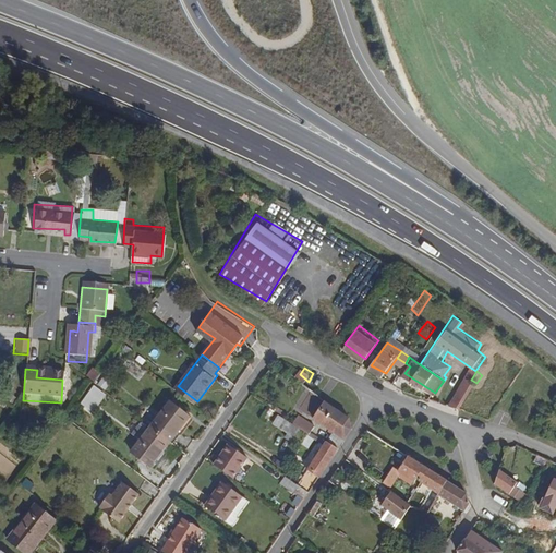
[(463,406),(479,384),(476,383),(471,380),(456,403),(463,406)]
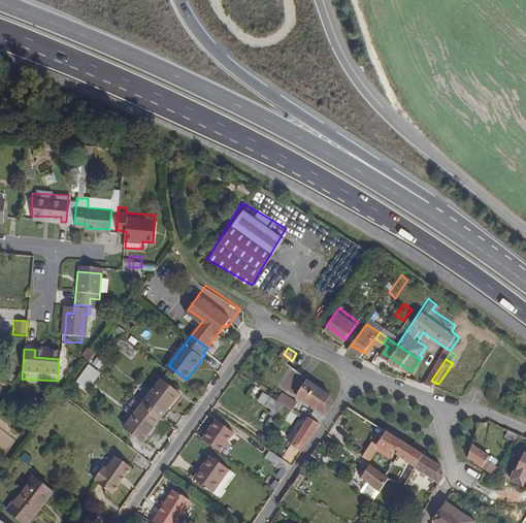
[(86,380),(94,367),(89,363),(79,376),(86,380)]
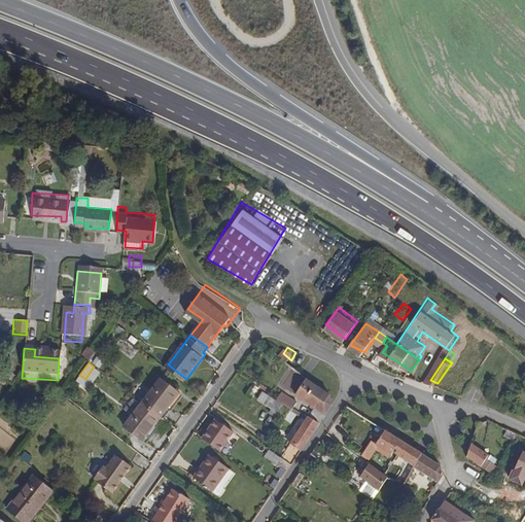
[(336,394),(311,376),(299,393),(328,412),(336,401),(336,394)]
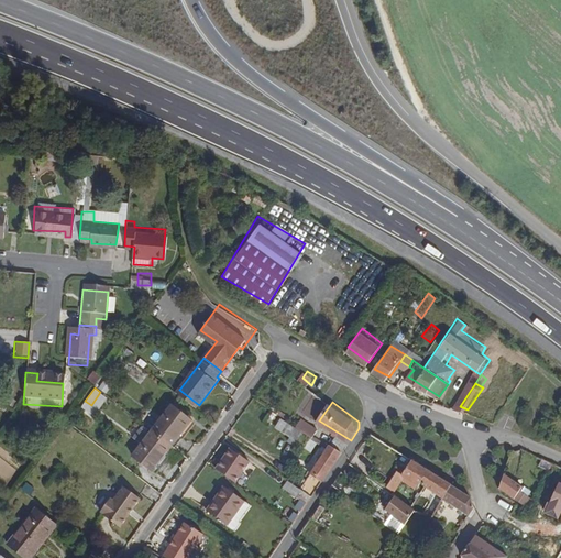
[(186,417),(165,403),(146,429),(166,444),(186,417)]
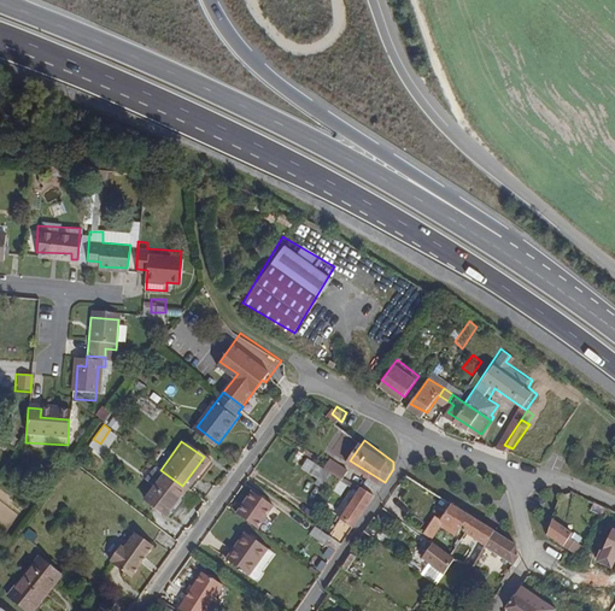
[(351,465),(335,453),(328,463),(345,475),(351,465)]
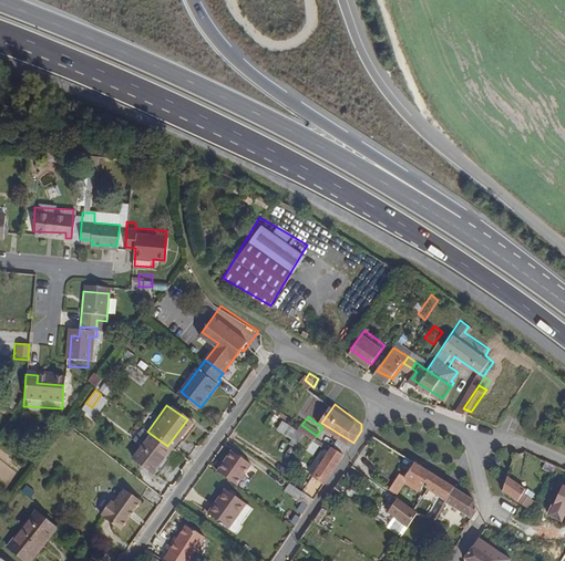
[(127,456),(152,474),(165,457),(160,455),(167,446),(147,432),(127,456)]
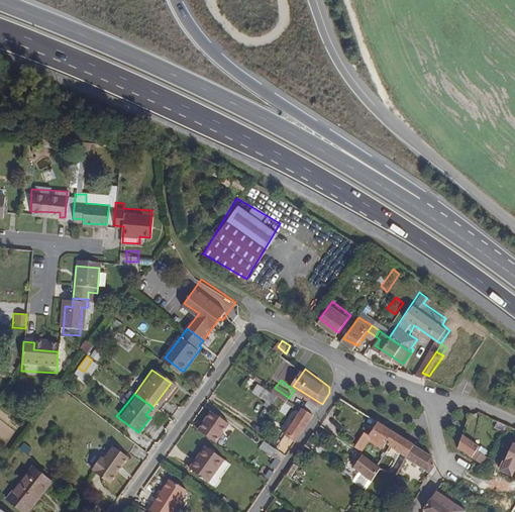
[(289,452),(316,413),(304,405),(277,444),(289,452)]
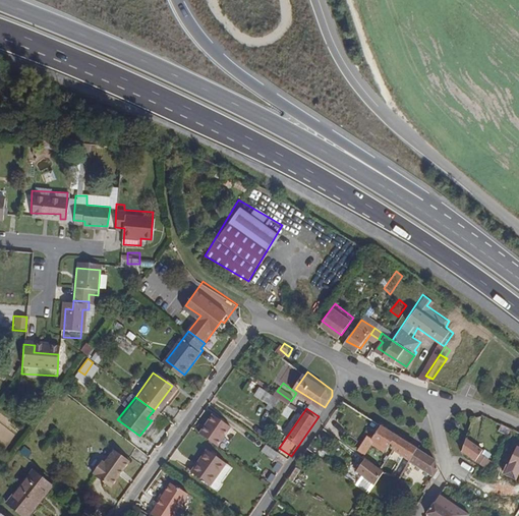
[(200,430),(220,443),(233,422),(214,409),(200,430)]
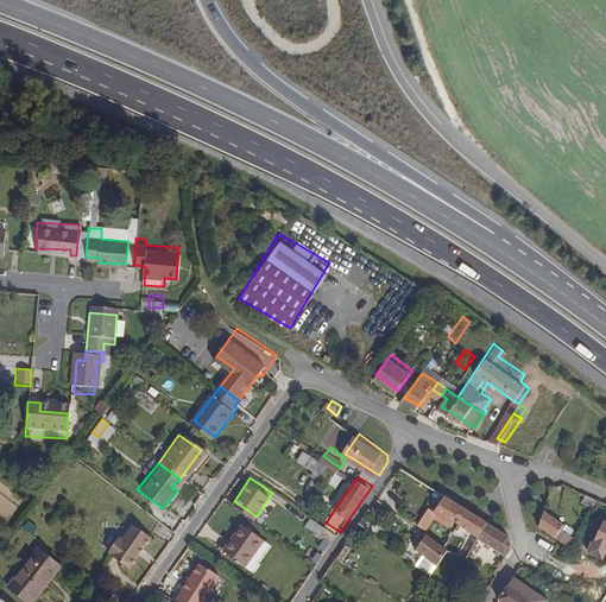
[(491,523),(448,495),(440,511),(429,527),(434,530),(441,518),(456,527),(461,520),(483,534),(491,523)]
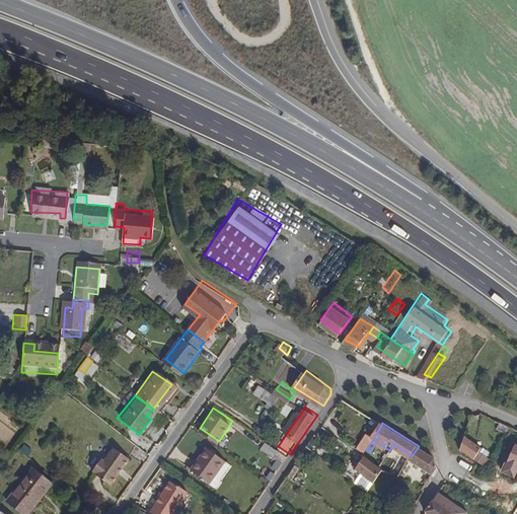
[(273,443),(261,434),(255,440),(269,449),(273,443)]
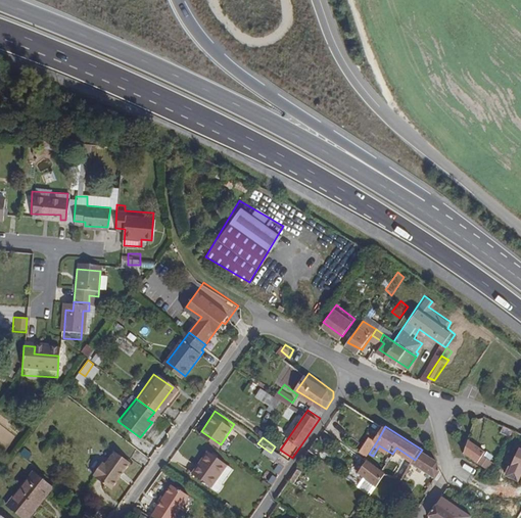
[(369,454),(378,439),(374,437),(365,452),(369,454)]
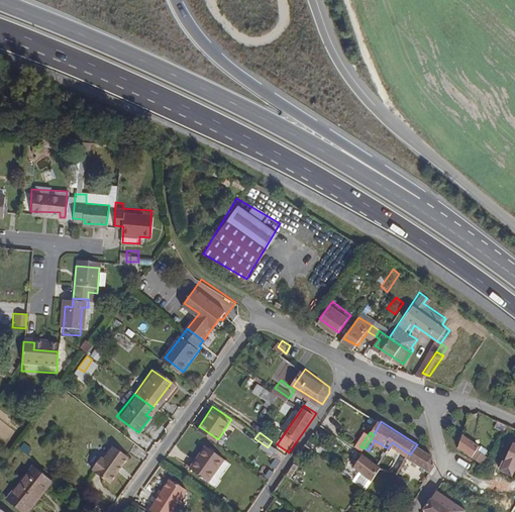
[(480,446),(462,433),(458,445),(458,446),(483,466),(488,459),(477,450),(480,446)]
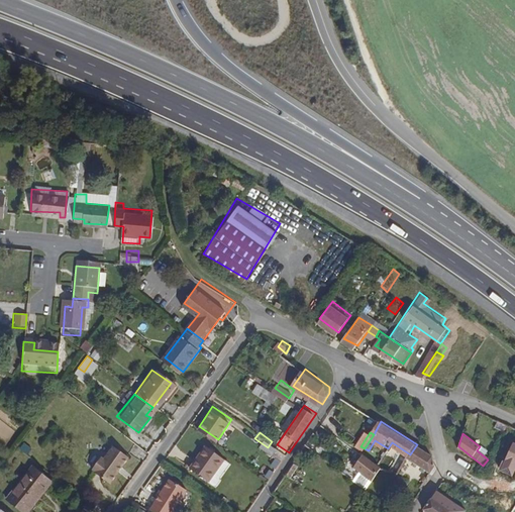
[(128,456),(139,465),(147,453),(129,440),(122,452),(112,445),(104,459),(100,456),(90,470),(109,484),(128,456)]
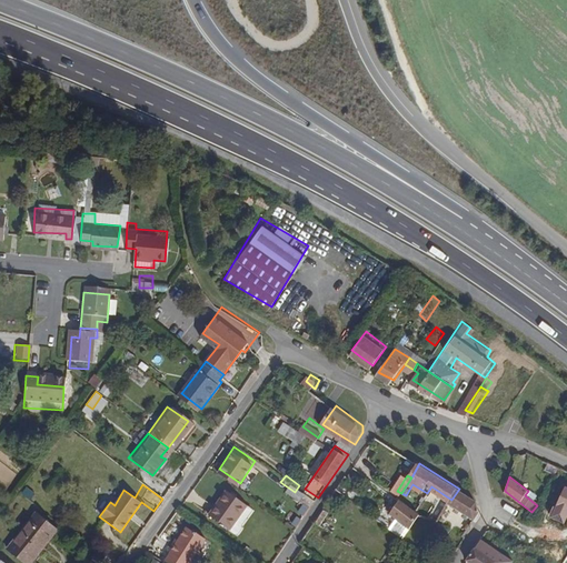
[(248,500),(227,486),(211,512),(232,525),(248,500)]
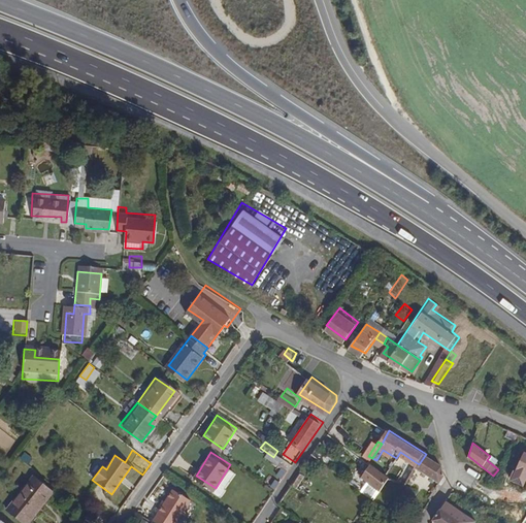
[(447,475),(446,467),(426,454),(419,464),(418,467),(441,483),(447,475)]
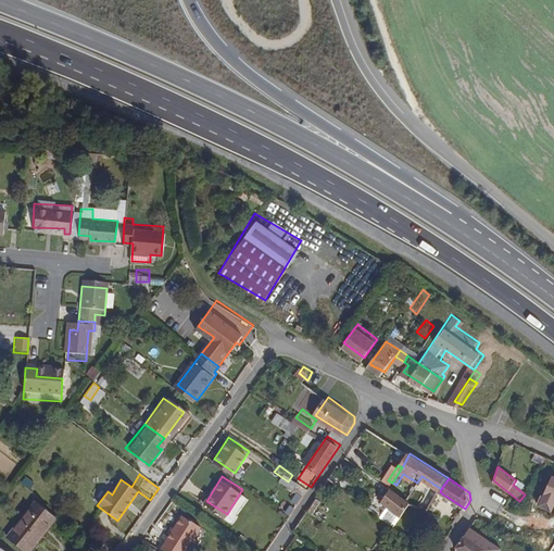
[(415,501),(395,488),(388,498),(406,512),(415,501)]
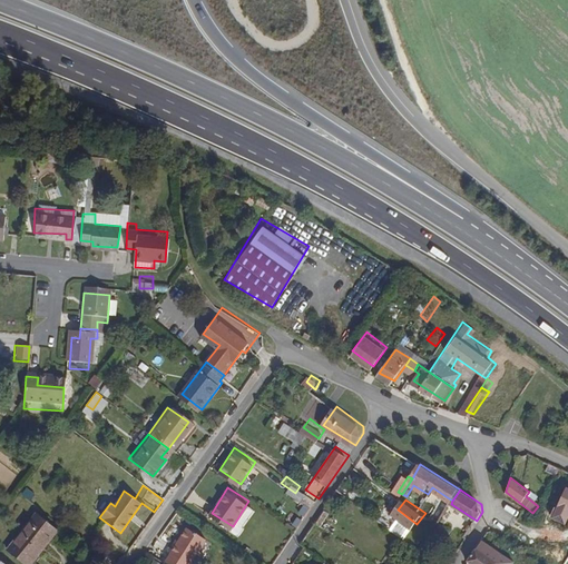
[(3,552),(20,563),(28,563),(54,530),(30,514),(3,552)]
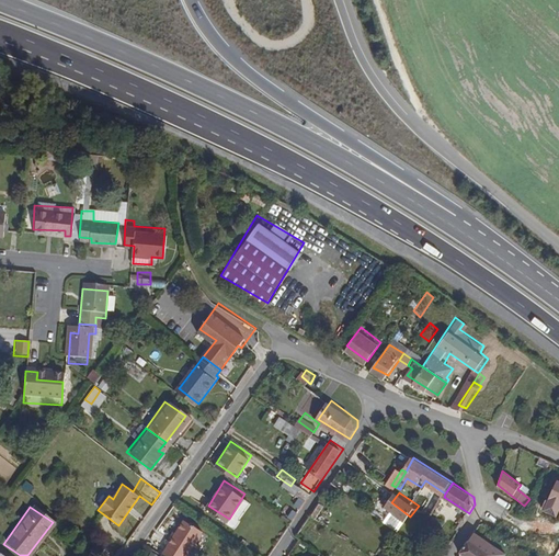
[(185,518),(163,552),(170,555),(186,555),(204,531),(185,518)]
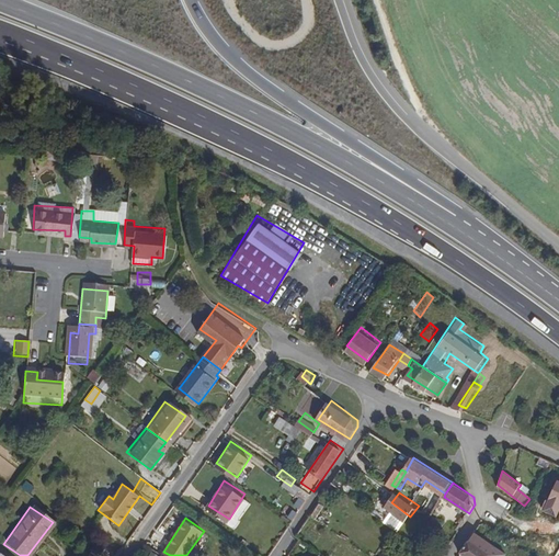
[(463,555),(493,555),(499,548),(475,533),(460,554),(463,555)]
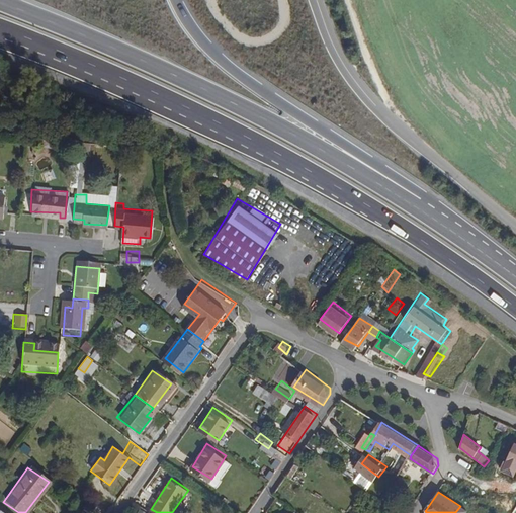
[(479,512),(482,509),(476,504),(471,509),(477,512),(479,512)]
